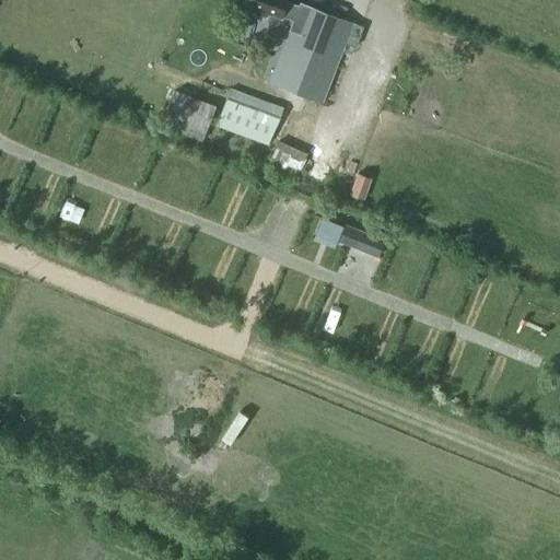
[(246,0),(244,8),(266,15),(268,11),(281,16),(281,14),(293,19),(291,25),(276,60),(269,79),(324,100),(346,41),(357,44),(363,24),(300,0),(299,3),(289,0),(246,0)]
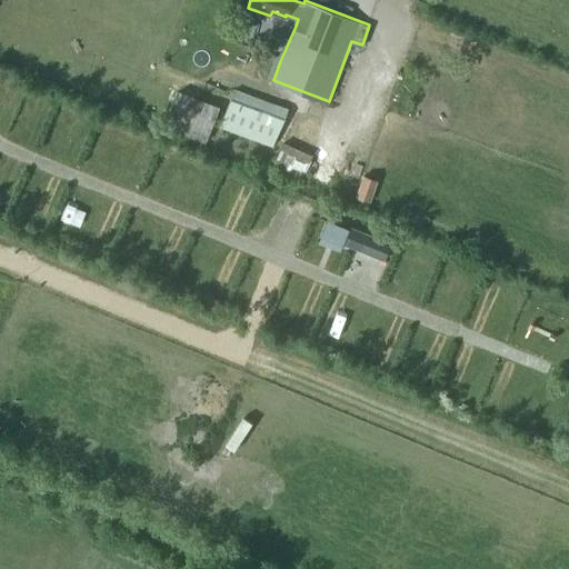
[(205,138),(217,105),(173,88),(161,120),(205,138)]
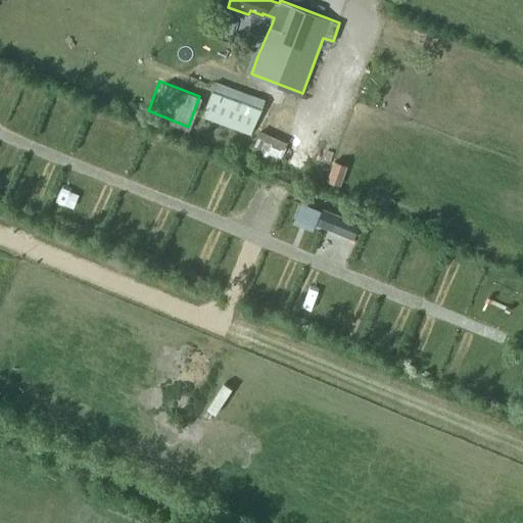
[(215,82),(209,96),(202,116),(251,135),(264,99),(215,82)]
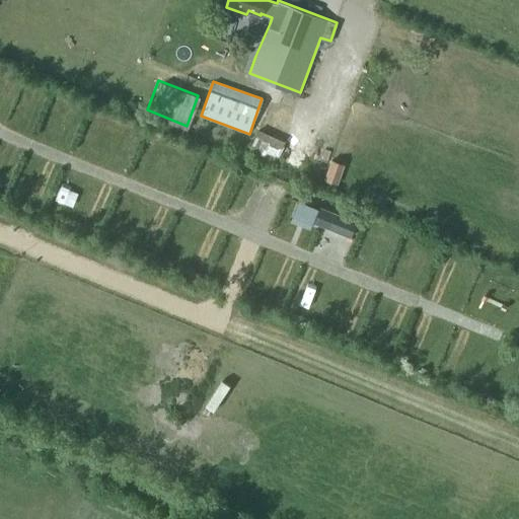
[(250,148),(277,158),(284,139),(257,129),(250,148)]
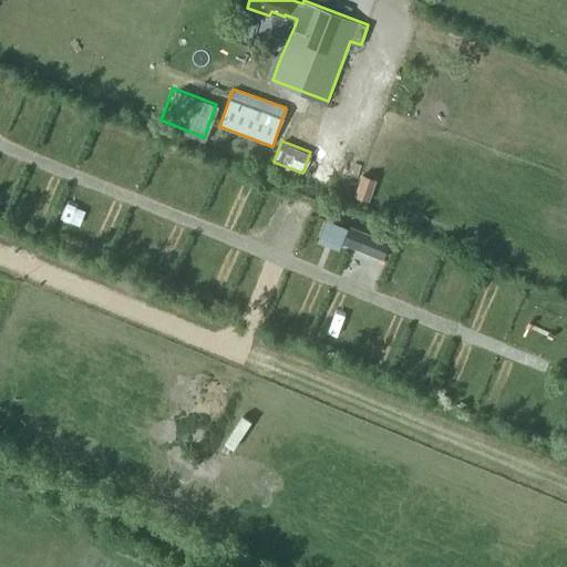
[(361,173),(353,195),(368,199),(375,178),(361,173)]
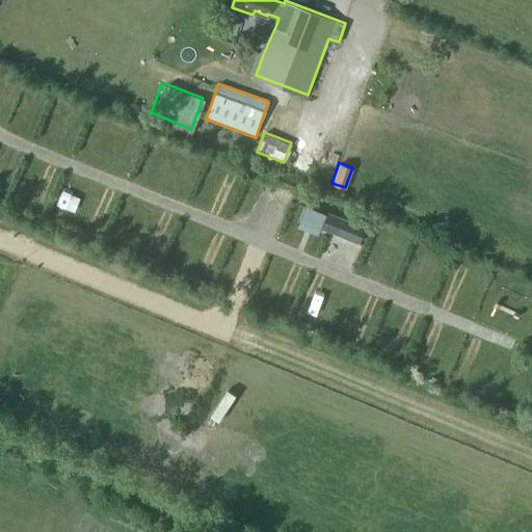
[(366,227),(340,216),(333,233),(360,243),(366,227)]
